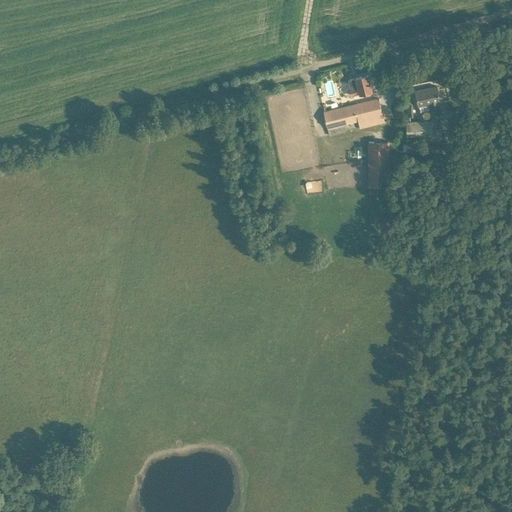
[(368,74),(348,79),(348,80),(342,82),(346,95),(352,94),(352,95),(373,90),(368,74)]
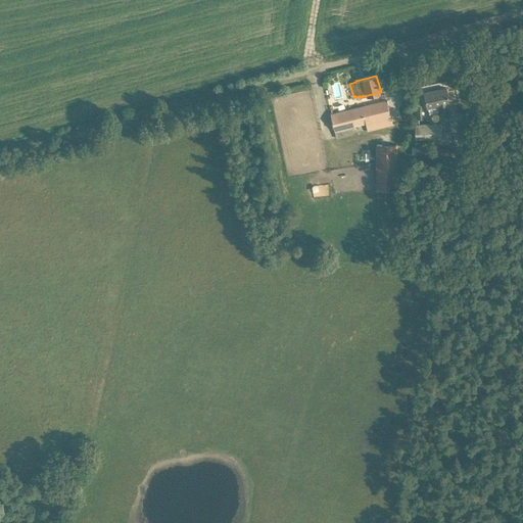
[(424,92),(426,101),(428,107),(438,105),(441,116),(452,114),(446,87),(424,92)]
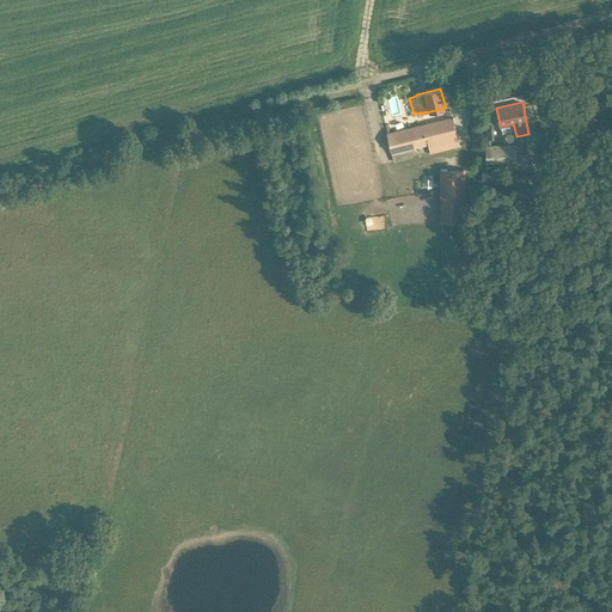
[(387,134),(391,146),(392,152),(429,144),(430,152),(460,145),(456,129),(453,117),(387,134)]
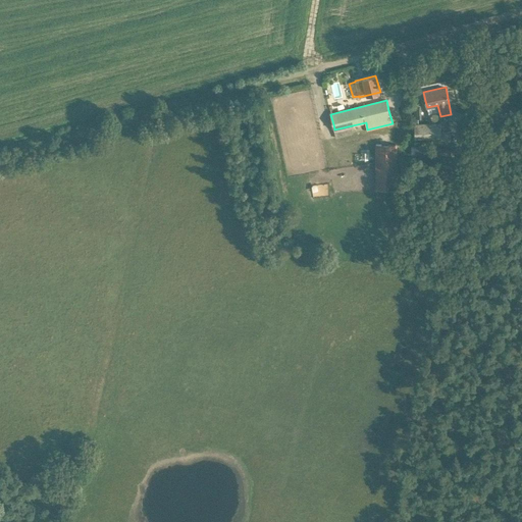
[(471,131),(487,133),(488,120),(479,119),(479,115),(473,115),(471,131)]
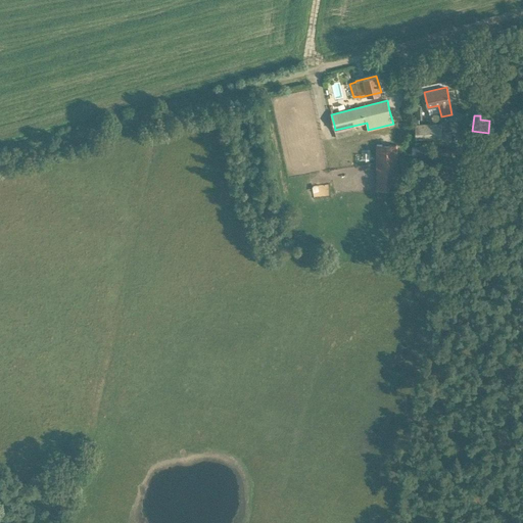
[(441,123),(416,123),(416,138),(440,137),(440,139),(452,139),(452,130),(441,130),(441,123)]
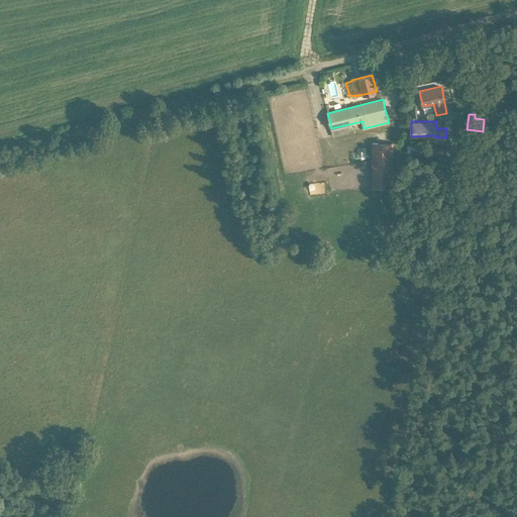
[(394,187),(394,151),(393,142),(373,142),(373,187),(394,187)]
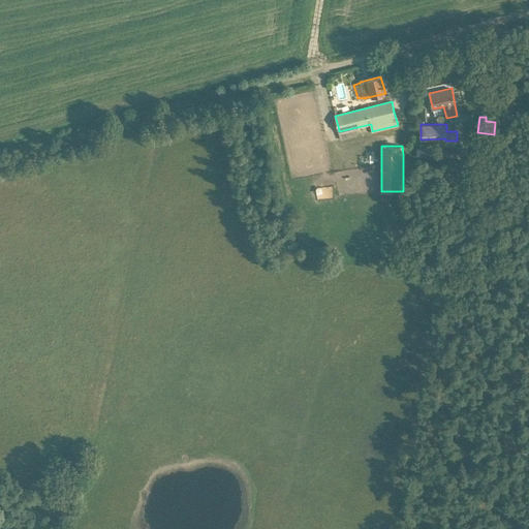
[(418,147),(418,155),(430,155),(430,147),(418,147)]
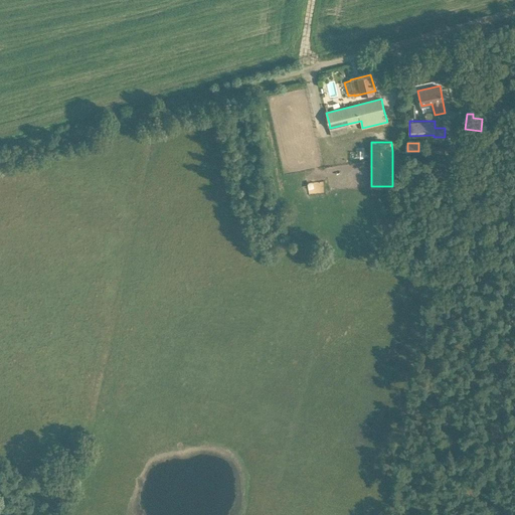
[(430,144),(427,153),(444,156),(445,147),(430,144)]
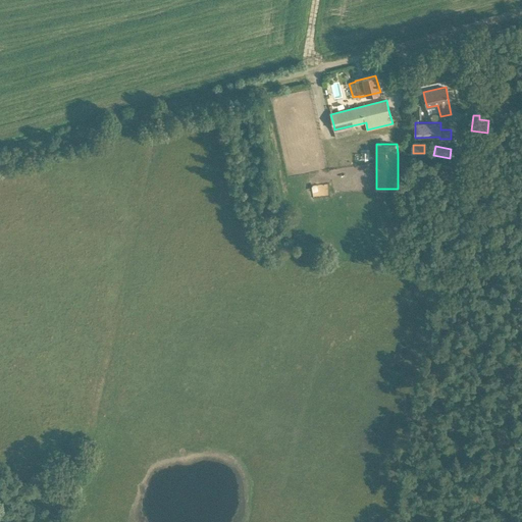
[(438,159),(435,176),(444,177),(447,161),(438,159)]
